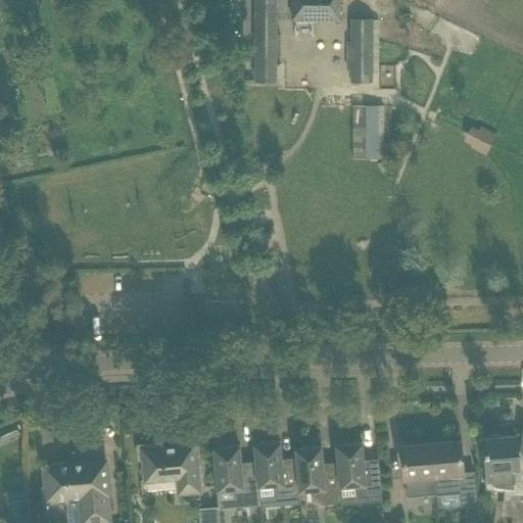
[(254,0),(255,81),(276,81),(275,0),(254,0)]
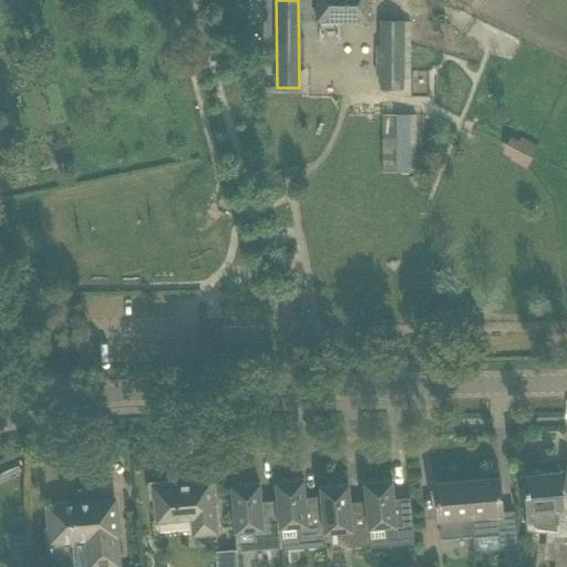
[(367,0),(316,0),(317,21),(368,21),(367,0)]
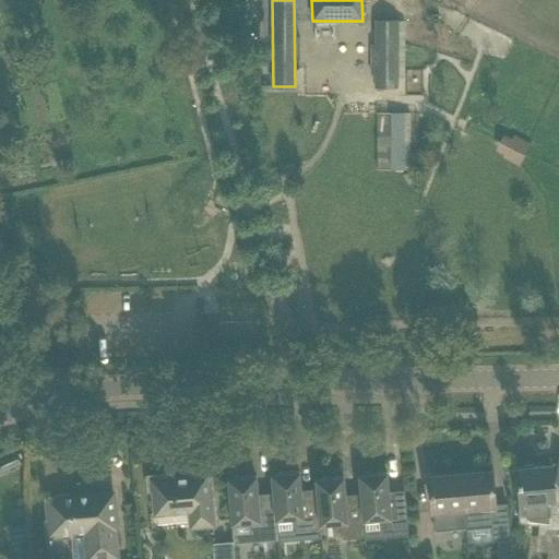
[(376,45),(371,44),(371,74),(376,74),(376,86),(397,86),(397,21),(376,21),(376,45)]
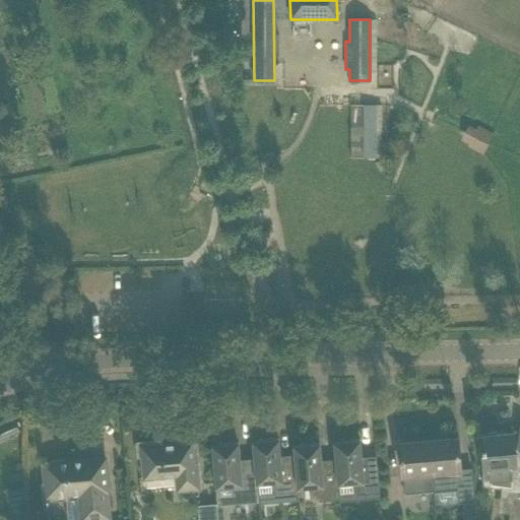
[(381,155),(383,104),(352,104),(350,154),(381,155)]
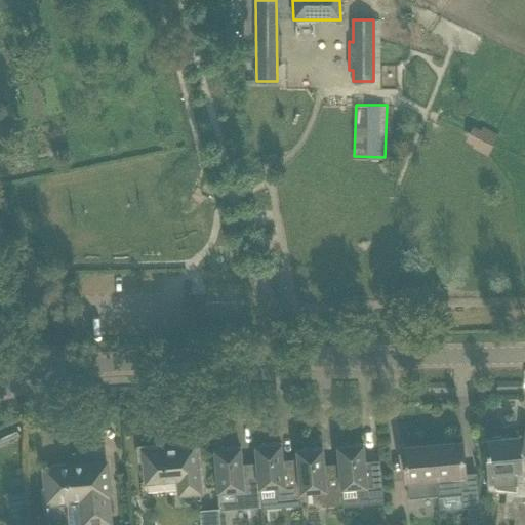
[(476,149),(488,155),(497,137),(484,131),(476,149)]
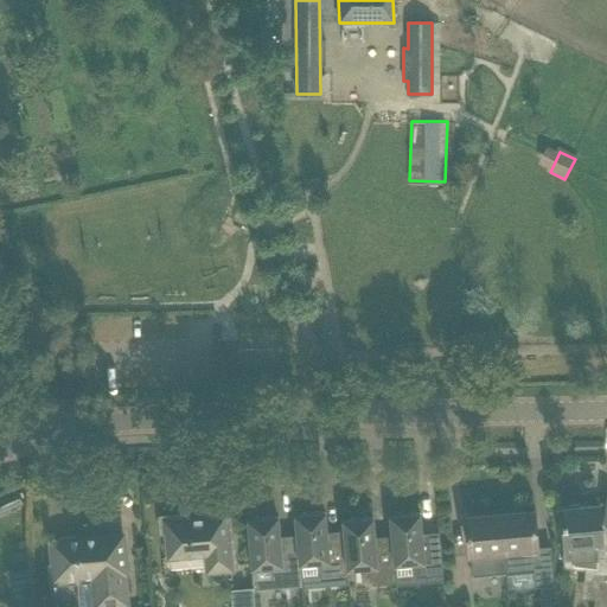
[(0,517),(23,508),(18,497),(8,502),(0,504),(0,517)]
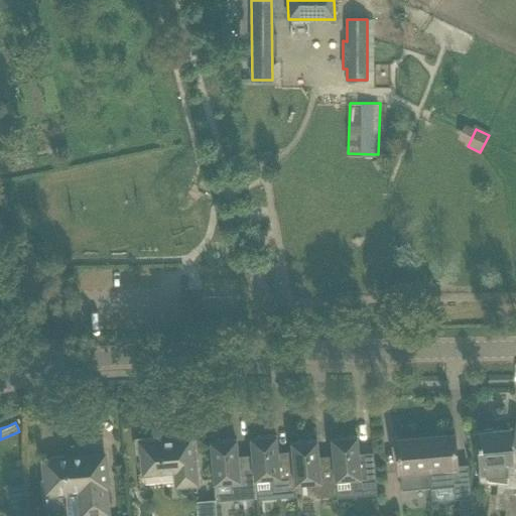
[(515,515),(515,445),(510,445),(509,430),(478,433),(480,465),(478,465),(480,483),(497,485),(494,509),(506,510),(505,515),(515,515)]
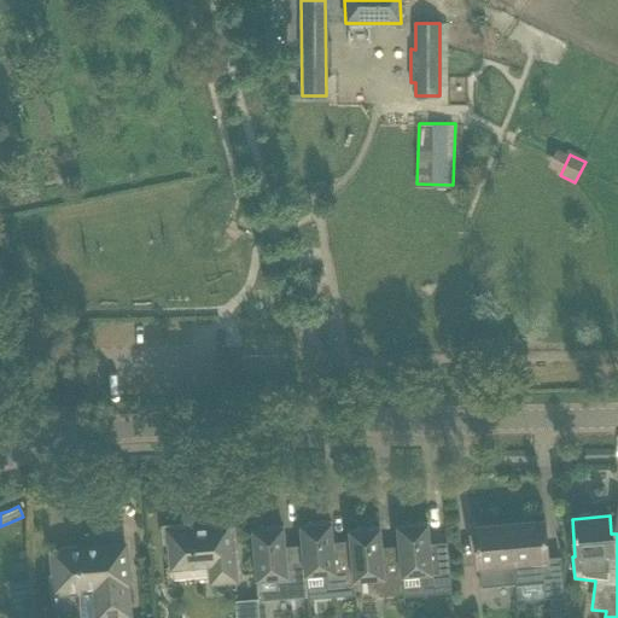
[(354,581),(350,548),(333,549),(331,522),(299,525),(302,552),(304,576),(322,573),(328,587),(354,586),(354,581)]
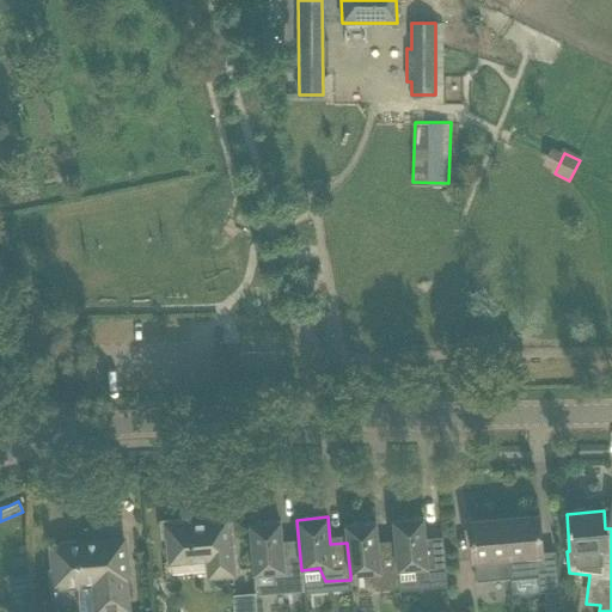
[(542,569),(539,540),(538,516),(522,518),(522,519),(506,521),(510,577),(528,576),(528,570),(542,569)]
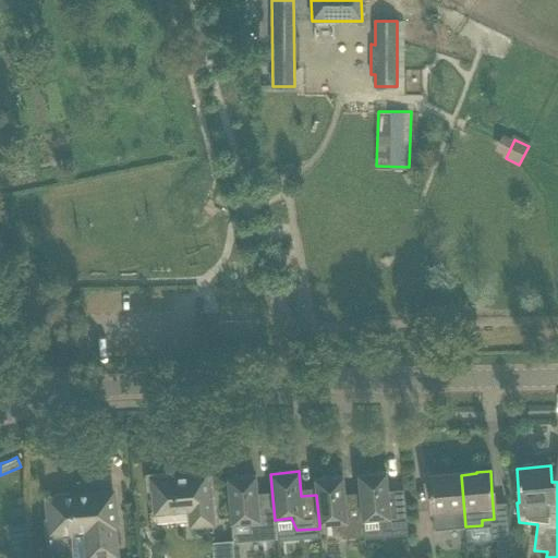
[(358,474),(360,499),(362,520),(377,519),(384,532),(408,530),(404,495),(388,496),(386,472),(358,474)]
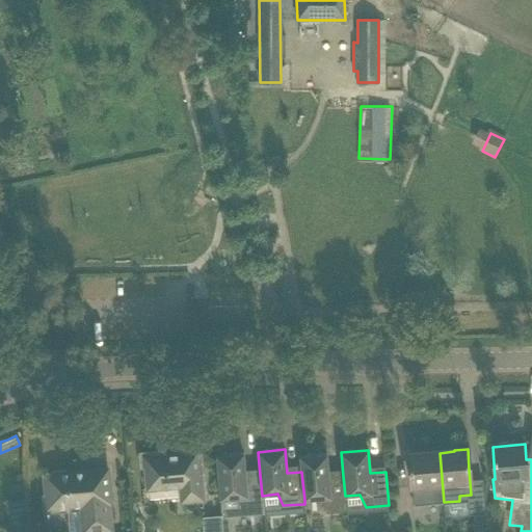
[(195,453),(164,456),(163,451),(139,453),(140,468),(145,468),(148,488),(178,486),(180,504),(205,502),(203,483),(198,483),(195,453)]
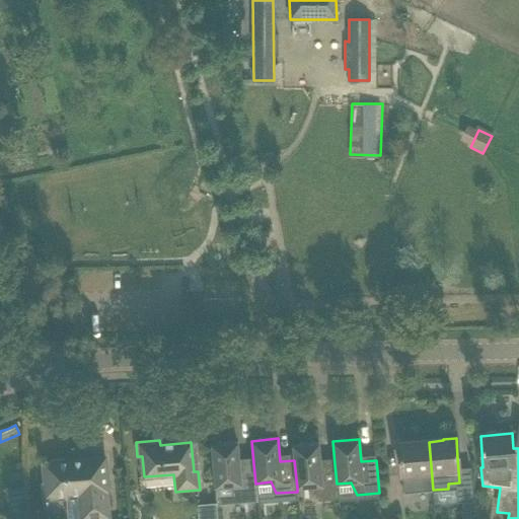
[(255,484),(253,463),(239,464),(237,442),(211,444),(215,488),(229,486),(236,497),(256,495),(255,484)]
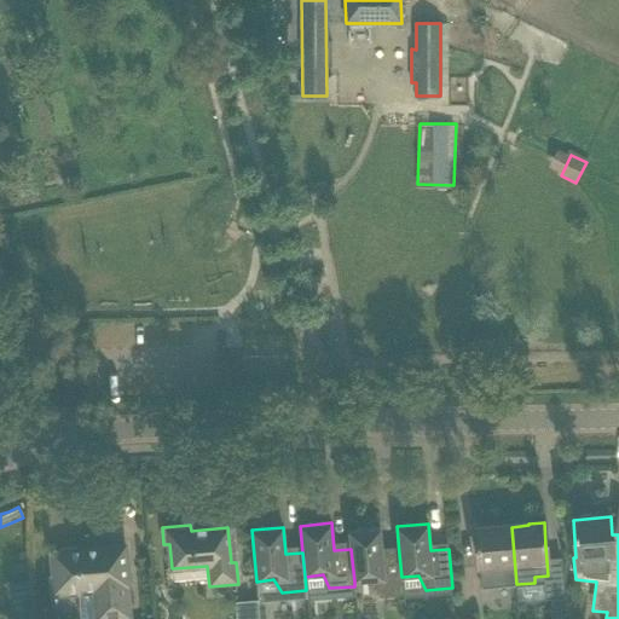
[(516,584),(512,527),(493,528),(493,527),(475,528),(479,565),(481,588),(516,585),(516,584)]
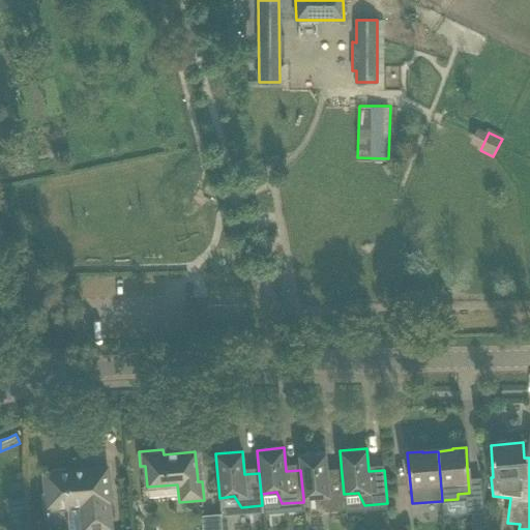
[(344,494),(342,474),(328,475),(326,452),(299,454),(300,470),(303,498),(317,497),(324,511),(346,509),(344,494)]
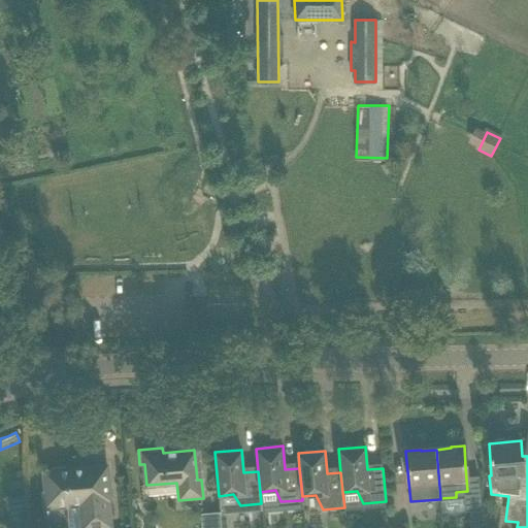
[(109,499),(108,487),(106,466),(44,471),(46,492),(43,493),(45,509),(68,507),(70,524),(71,526),(74,527),(76,527),(83,527),(110,526),(107,500),(109,499)]
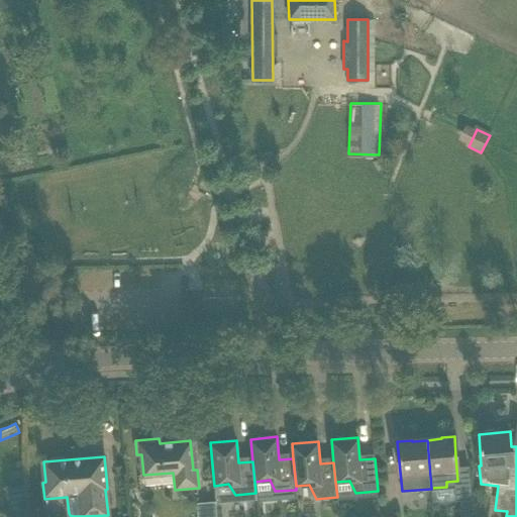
[(475,516),(473,497),(458,499),(460,516),(475,516)]
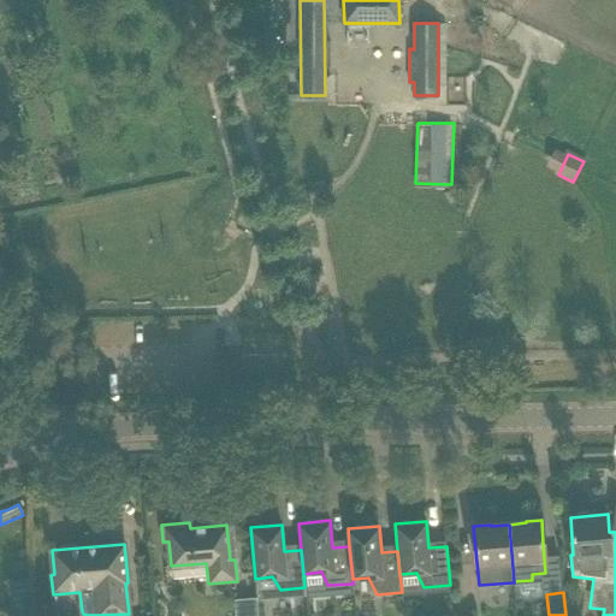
[(235,599),(236,615),(258,615),(256,598),(235,599)]
